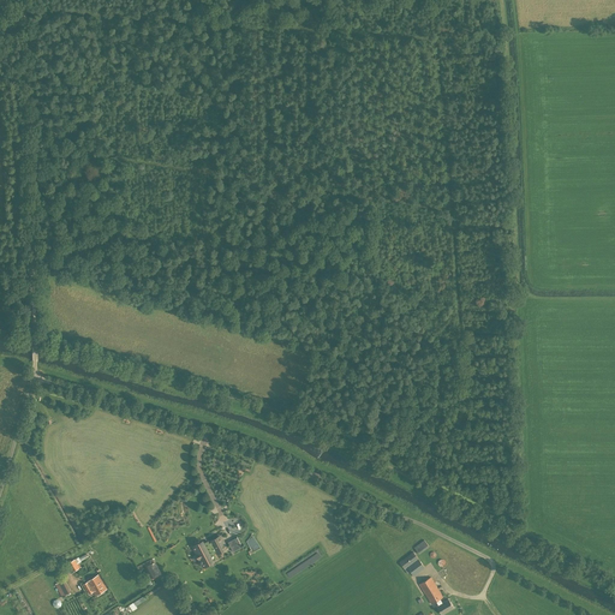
[(254,551),(260,548),(254,536),(248,541),(254,551)]
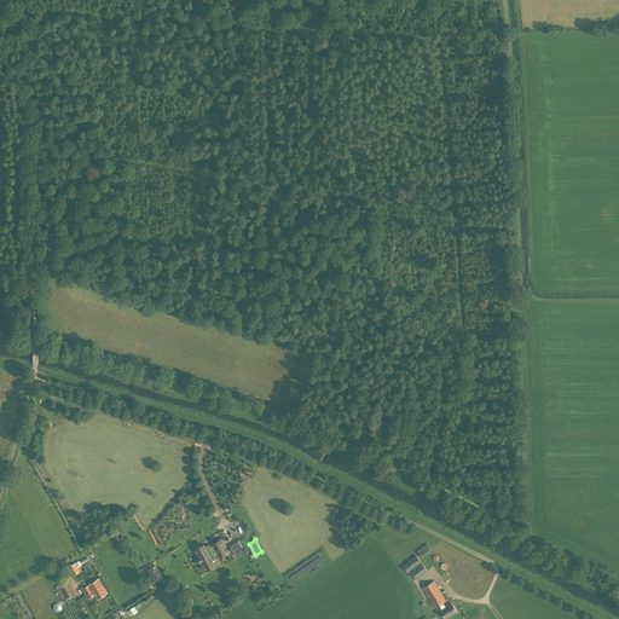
[(201,547),(195,550),(203,565),(202,565),(203,566),(206,570),(212,566),(210,563),(213,562),(214,565),(219,562),(215,556),(219,555),(220,556),(225,554),(224,551),(227,549),(224,542),(220,543),(219,542),(213,544),(213,545),(210,547),(209,544),(204,547),(206,549),(203,550),(201,547)]
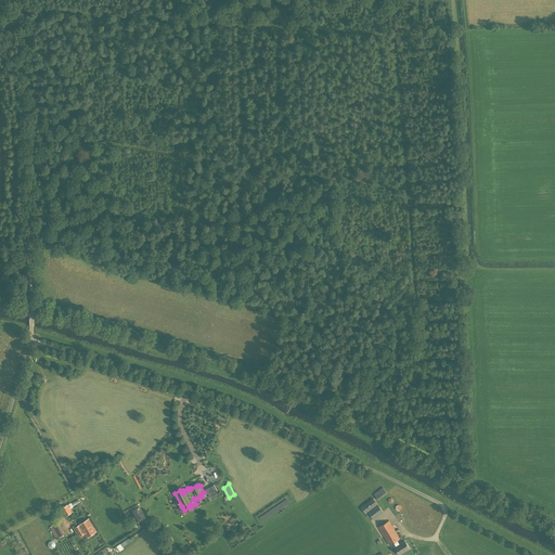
[(378,500),(388,493),(383,487),(374,493),(378,500)]
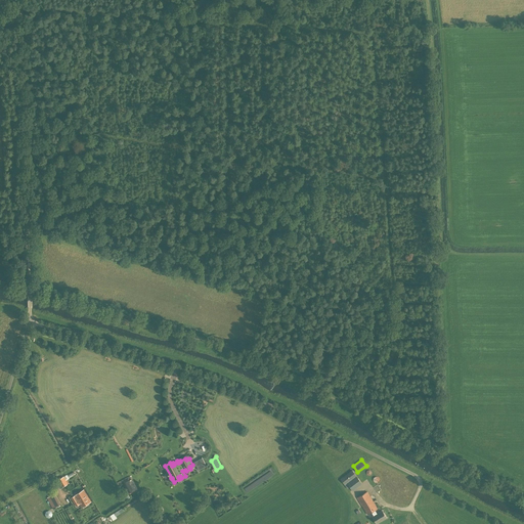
[(362,483),(352,470),(340,479),(347,488),(350,487),(352,490),(362,483)]
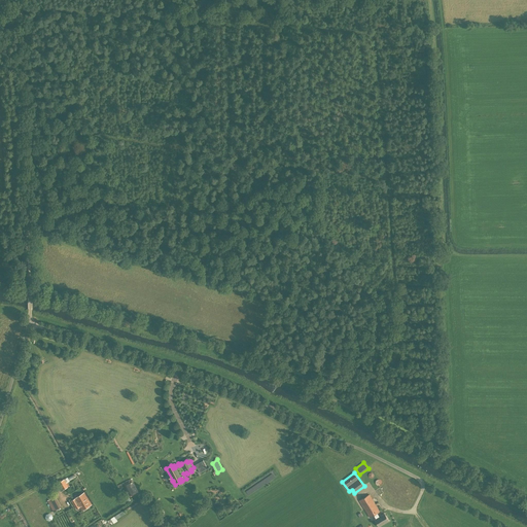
[(248,495),(275,478),(273,473),(246,491),(248,495)]
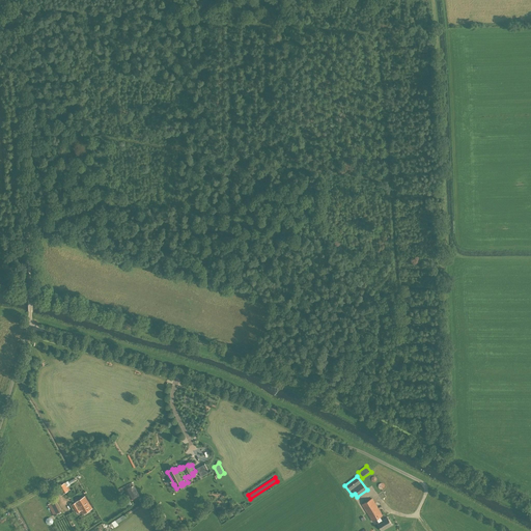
[(67,481),(64,482),(58,486),(62,494),(70,490),(67,486),(70,484),(67,481)]
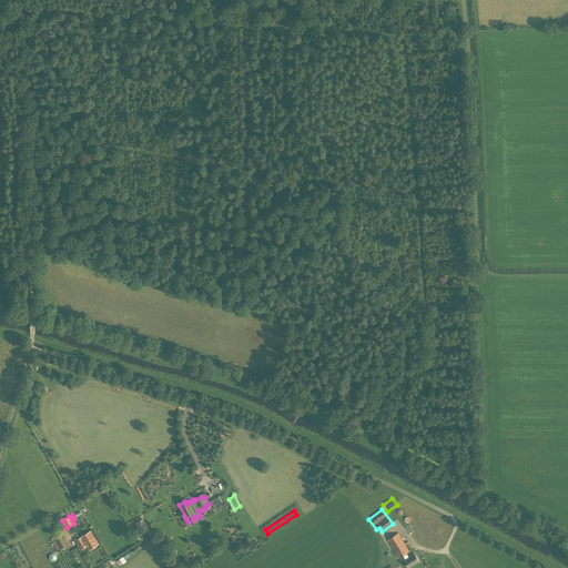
[(133,521),(141,536),(149,531),(149,529),(143,519),(142,519),(142,517),(133,521)]
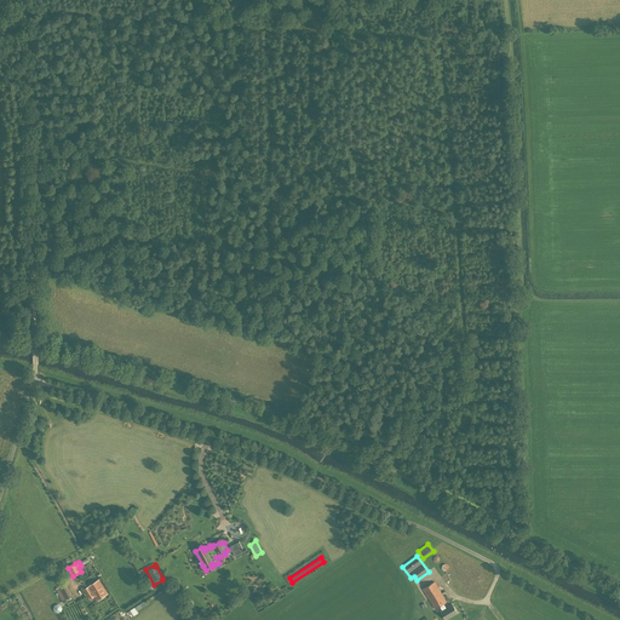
[(87,586),(89,586),(84,589),(90,600),(95,596),(97,601),(108,593),(99,579),(87,586)]
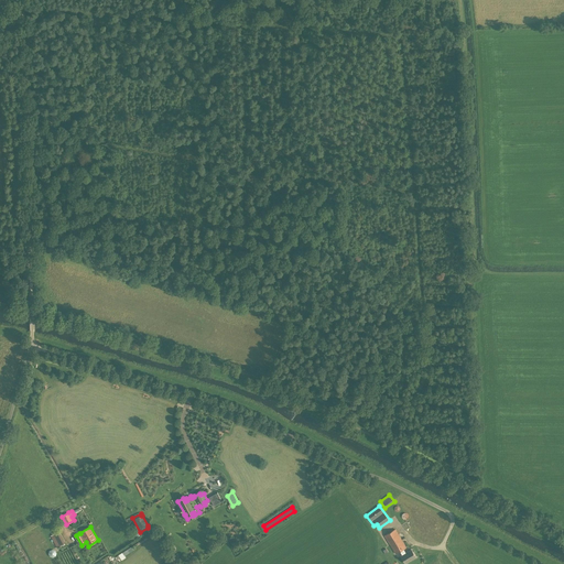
[(405,553),(403,550),(407,548),(396,529),(384,535),(396,554),(400,551),(402,555),(400,555),(405,563),(415,557),(411,550),(405,553)]
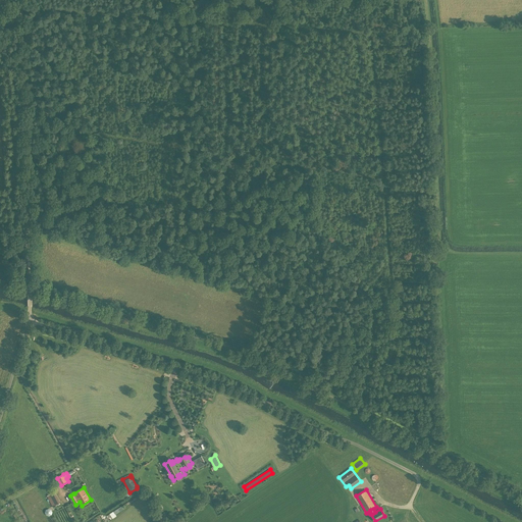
[(47,496),(53,507),(60,503),(54,491),(47,496)]
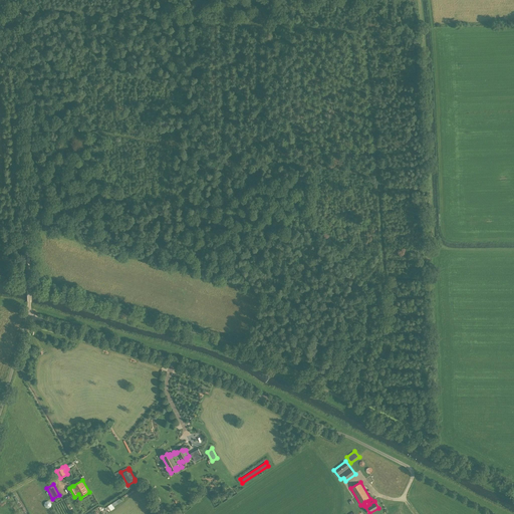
[(108,506),(111,510),(115,508),(113,506),(122,501),(120,498),(108,506)]
